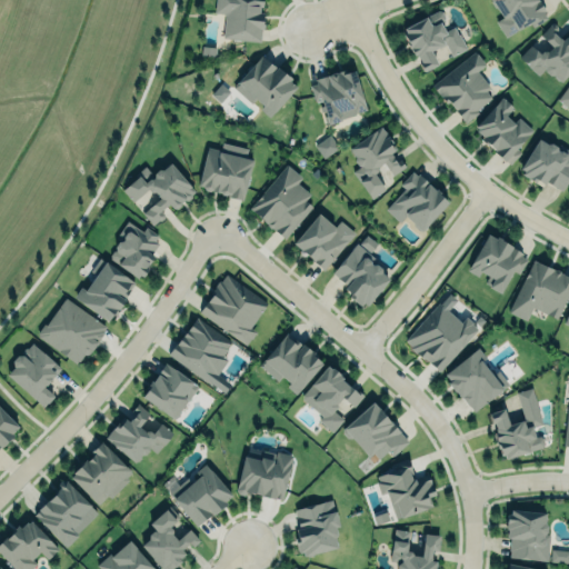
[(216,0),(262,0),(262,6),(259,6),(259,12),(262,12),(261,25),(263,25),(262,28),(260,28),(259,41),(222,37),(225,16),(221,13),(215,12),(216,0)]
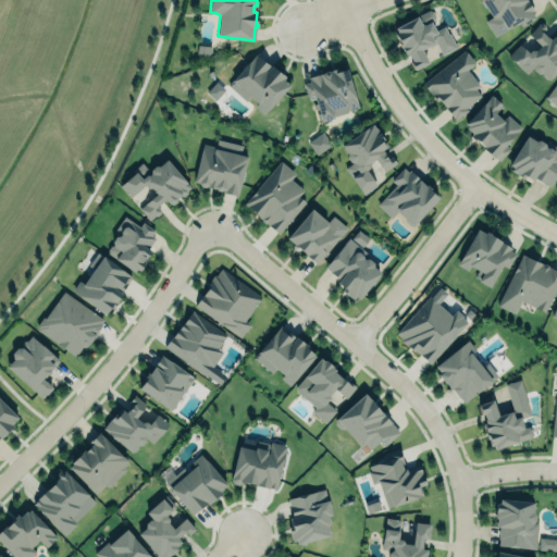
[(525,0),(533,11),(531,12),(534,17),(521,26),(518,21),(506,28),(494,35),(485,21),(491,16),(484,7),(483,7),(480,1),(481,0),(525,0)]
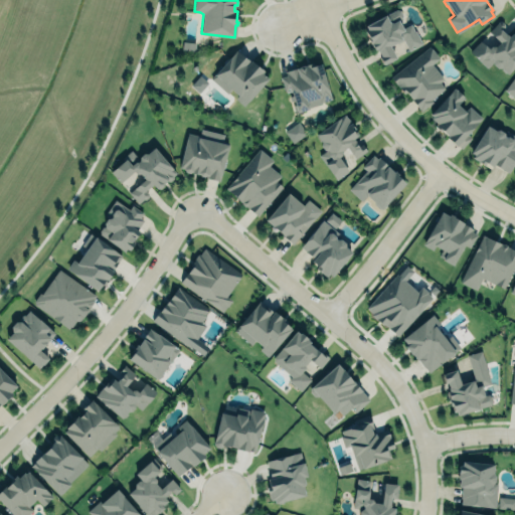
[(365,26),(395,9),(399,10),(401,15),(400,18),(397,20),(401,28),(410,24),(413,31),(414,31),(421,43),(408,50),(402,39),(389,46),(395,58),(383,65),(378,57),(380,56),(378,52),(377,52),(376,50),(374,50),(371,44),(370,44),(368,41),(369,40),(364,30),(366,29),(365,26)]
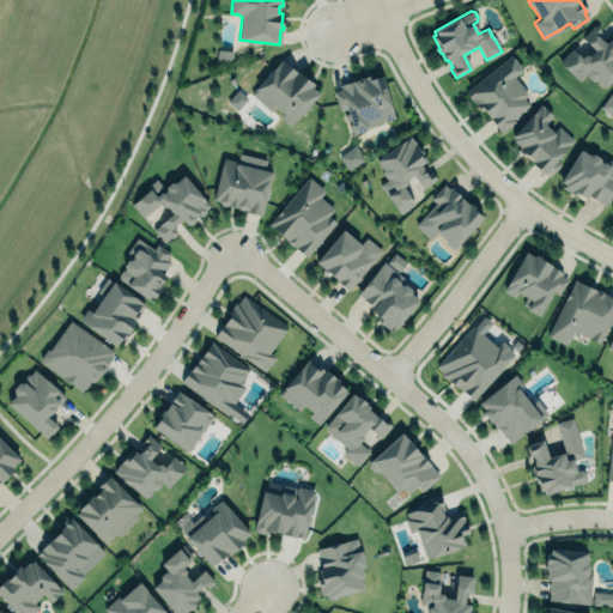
[(558,61),(578,82),(586,74),(602,90),(612,77),(612,38),(611,36),(607,40),(592,25),(581,37),(588,44),(578,55),(571,48),(558,61)]
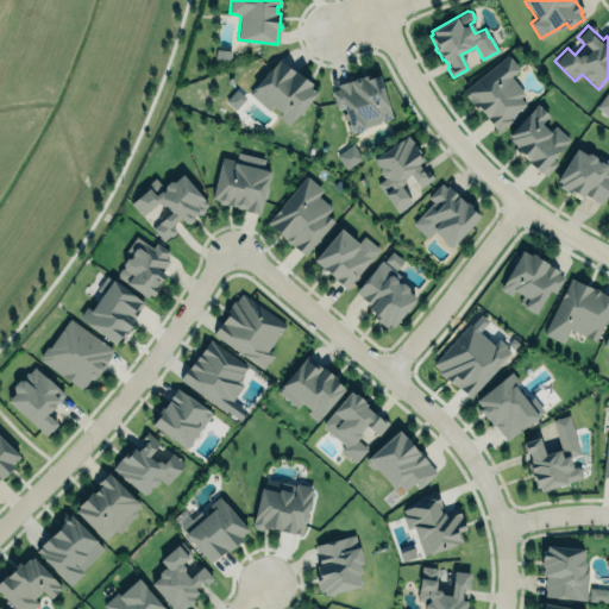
[(523,93),(510,76),(519,69),(507,54),(462,90),(472,104),(472,105),(477,111),(478,110),(481,111),(495,129),(496,129),(497,131),(512,120),(509,118),(525,104),(520,96),(523,93)]
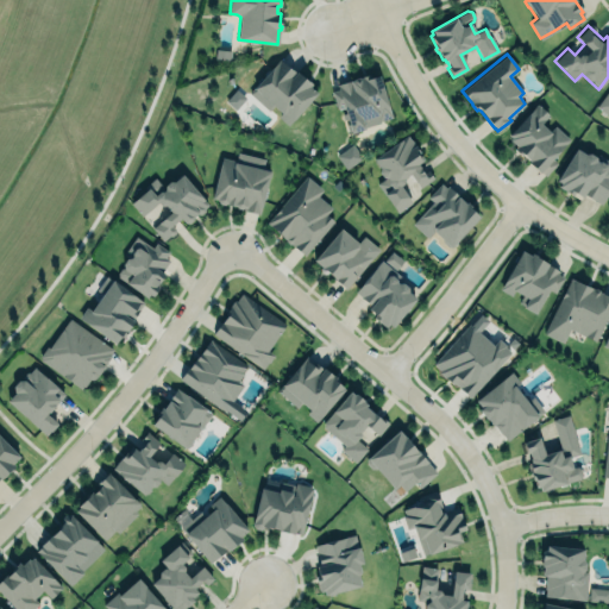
[(248,94),(278,58),(294,73),(296,71),(312,85),(309,86),(316,93),(288,125),(277,117),(281,113),(272,106),(268,111),(248,94)]
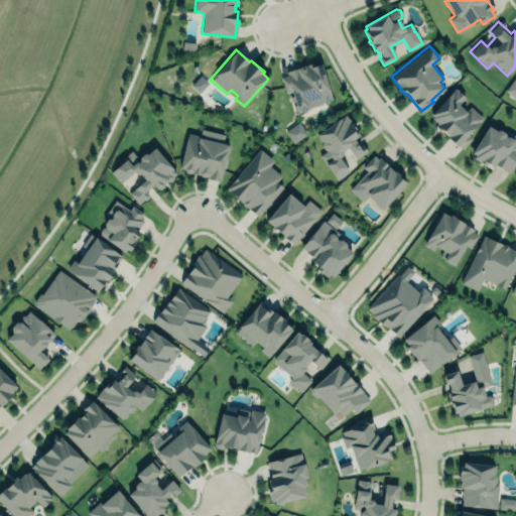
[(278,75),(284,73),(283,68),(309,58),(310,61),(317,56),(333,97),(292,112),(278,75)]
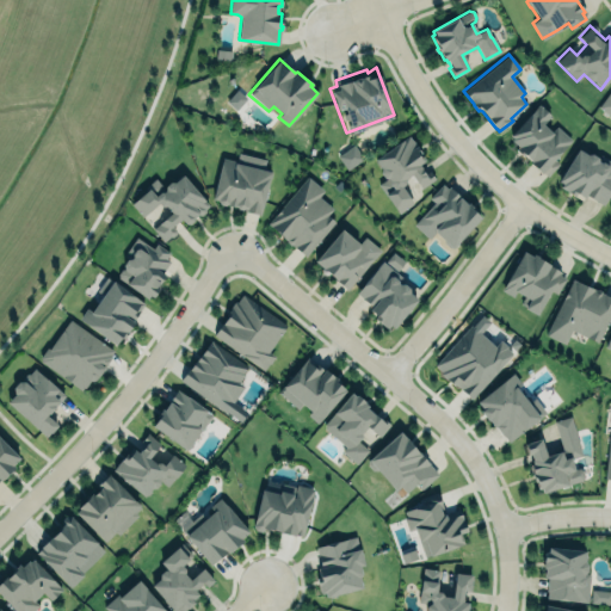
[(610,116),(598,106),(609,93),(610,94),(610,116)]
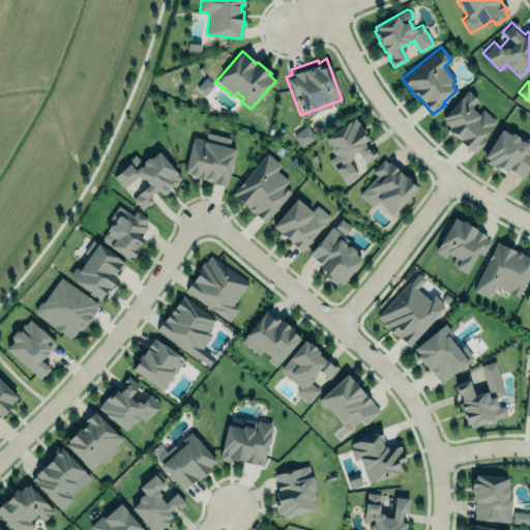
[(467,90),(477,98),(469,108),(477,115),(482,109),(497,121),(480,139),(484,142),(475,152),(471,149),(469,151),(460,142),(461,141),(454,135),(453,137),(446,130),(449,127),(442,121),(444,120),(441,118),(467,90)]
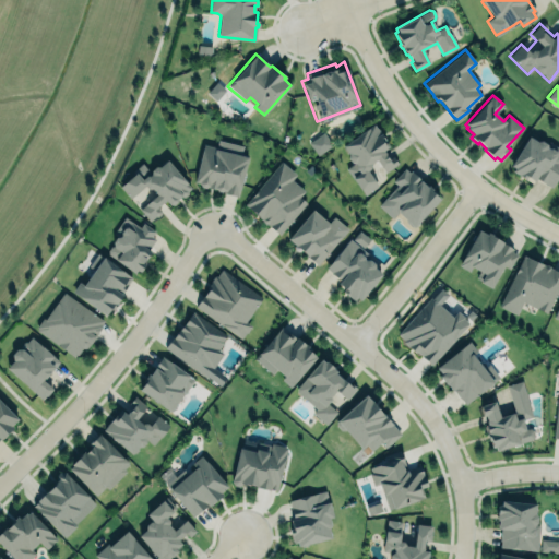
[(364,194),(378,186),(366,167),(377,161),(384,171),(397,163),(390,151),(392,150),(375,123),(341,145),(353,164),(346,168),(364,194)]
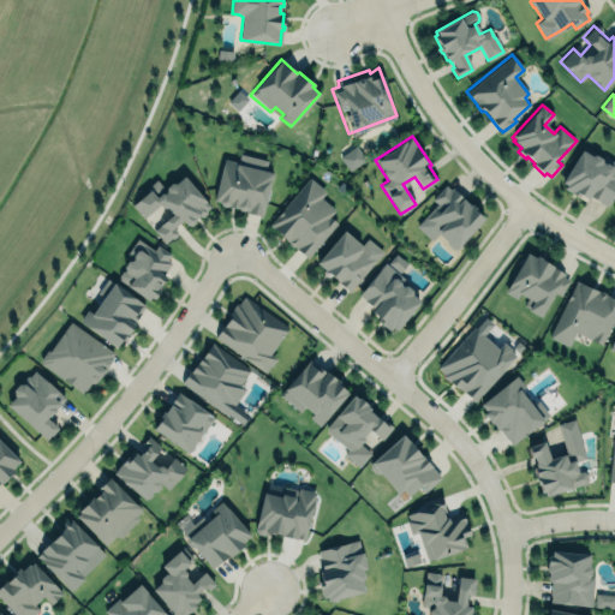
[(348,171),(365,159),(356,145),(339,156),(348,171)]
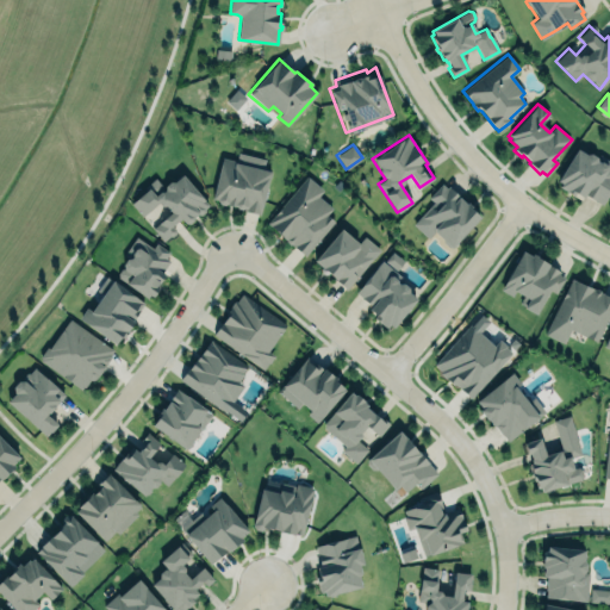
[(556,184),(603,206),(609,191),(609,162),(576,145),(556,184)]
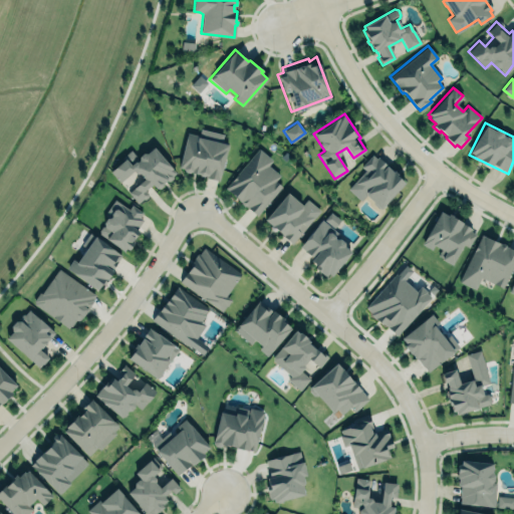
[(201,127),(198,136),(187,132),(179,168),(183,169),(185,173),(189,174),(191,172),(191,173),(198,175),(198,174),(200,177),(204,177),(206,177),(205,178),(219,181),(226,151),(227,151),(229,145),(221,144),(224,134),(201,127)]
